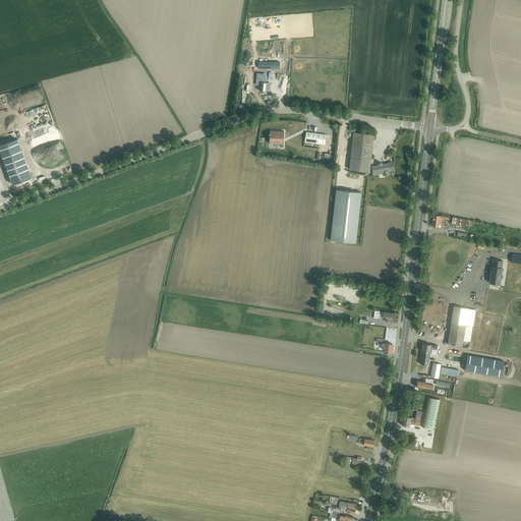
[(257,74),(256,85),(261,85),(259,91),(266,92),(266,91),(270,91),(271,83),(265,82),(266,75),(257,74)]
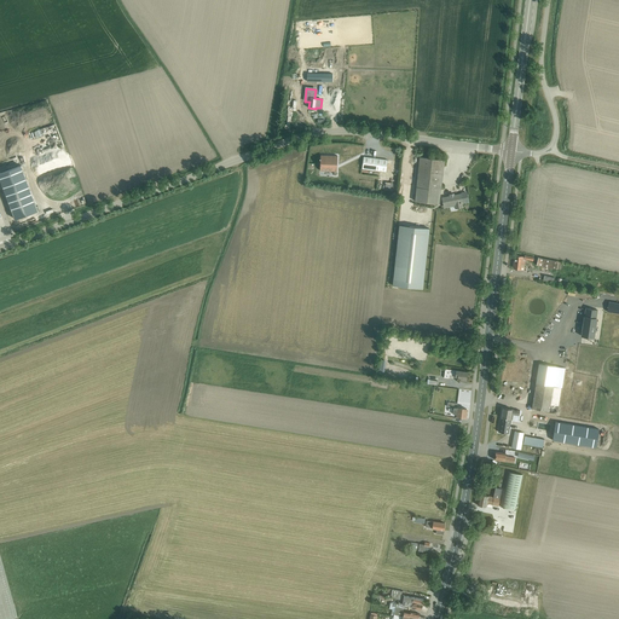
[(320,155),(320,171),(333,171),(333,166),(337,166),(337,156),(320,155)]
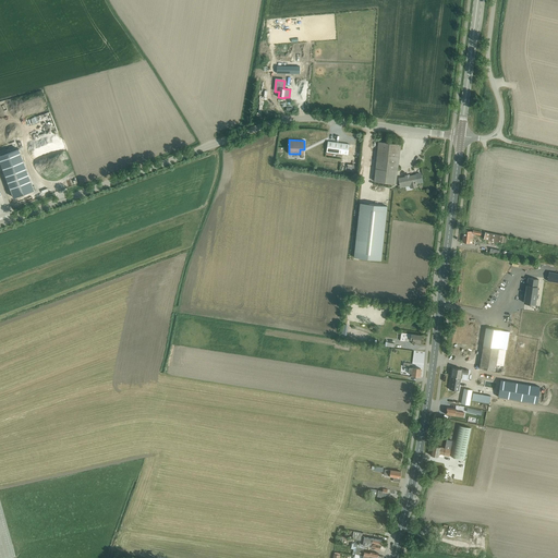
[(349,144),(327,142),(326,152),(348,155),(349,144)]
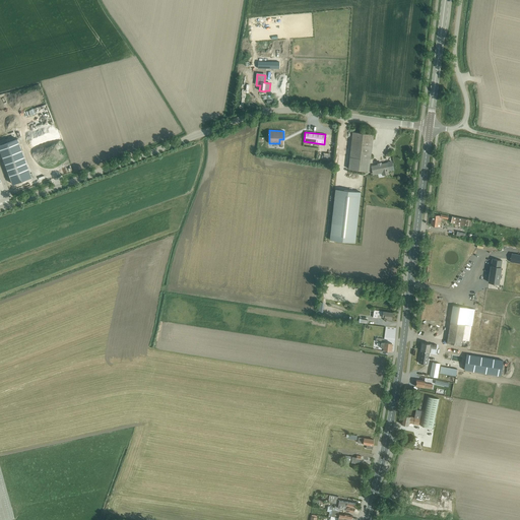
[(353,132),(348,170),(369,172),(374,135),(353,132)]
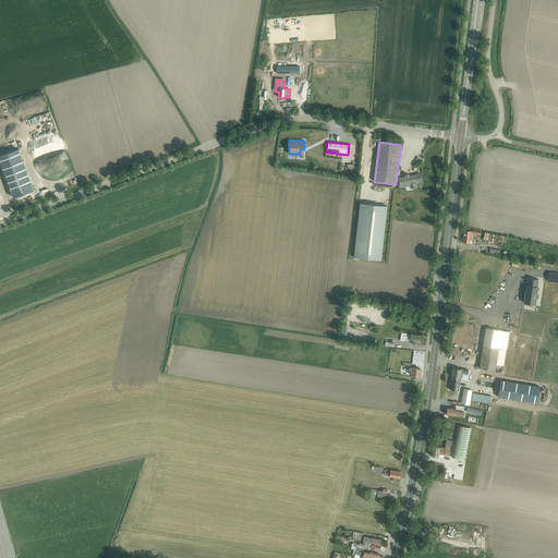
[(19,149),(0,156),(0,160),(13,197),(34,190),(35,190),(34,185),(33,186),(19,149)]
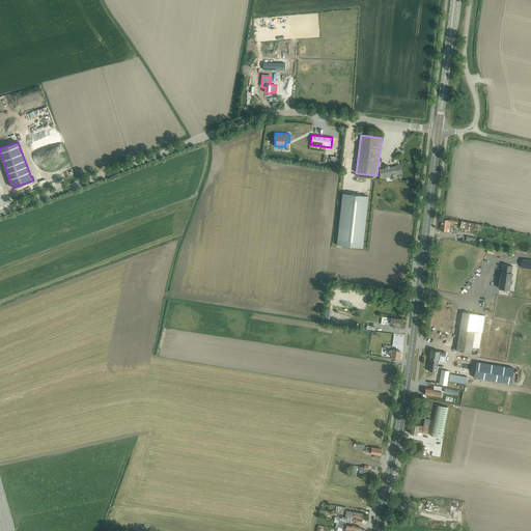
[(55,170),(65,167),(58,147),(48,150),(55,170)]
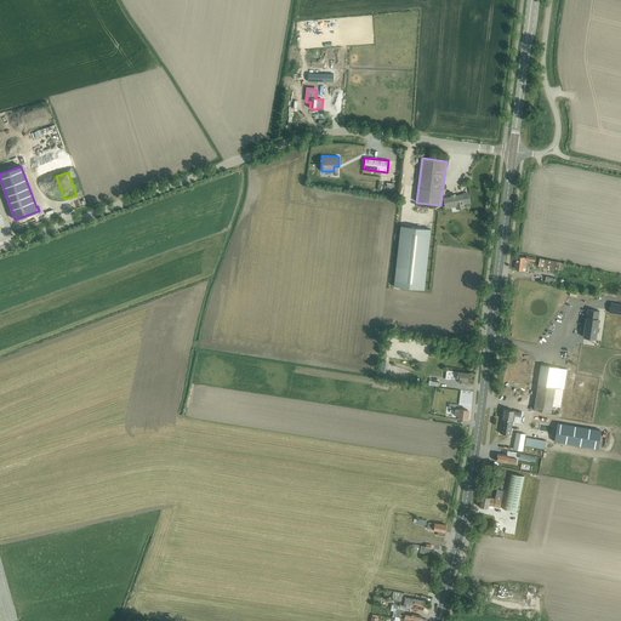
[(468,203),(467,194),(443,199),(445,209),(456,206),(456,209),(463,208),(462,204),(468,203)]
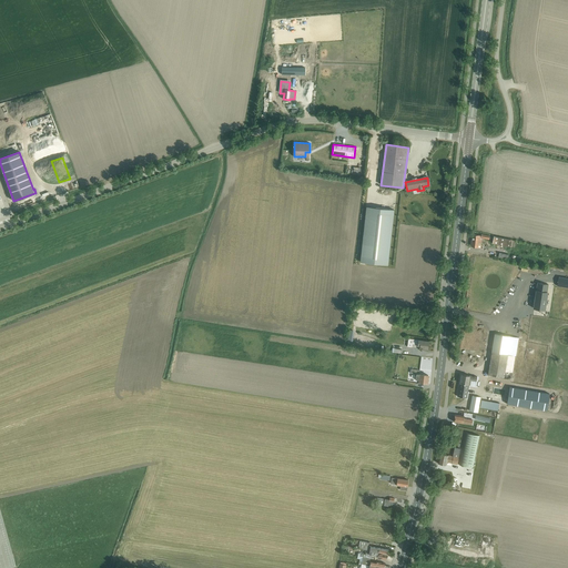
[(366,206),(361,262),(387,265),(394,210),(366,206)]
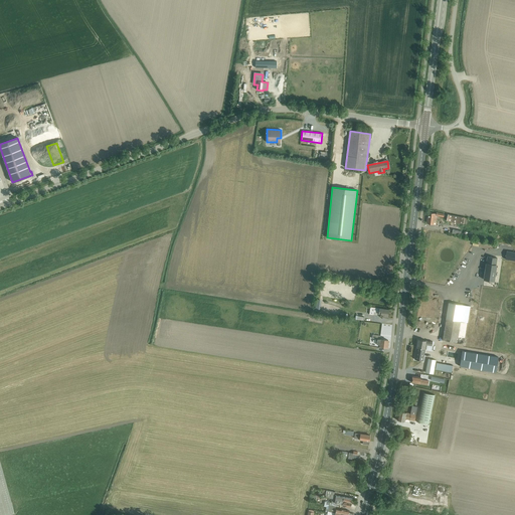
[(436,224),(437,216),(444,217),(444,214),(436,212),(436,213),(427,212),(426,223),(436,224)]
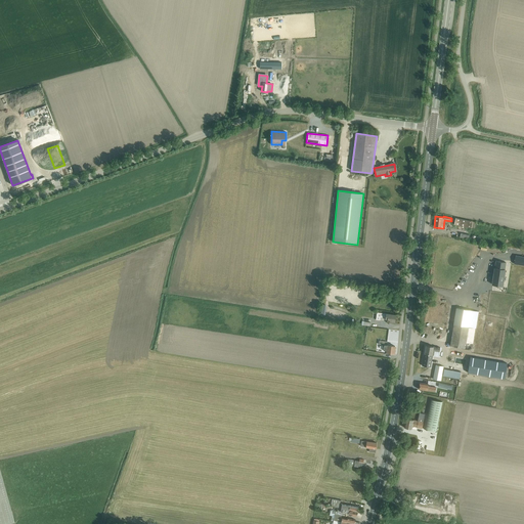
[(454,224),(471,228),(473,221),(455,218),(454,224)]
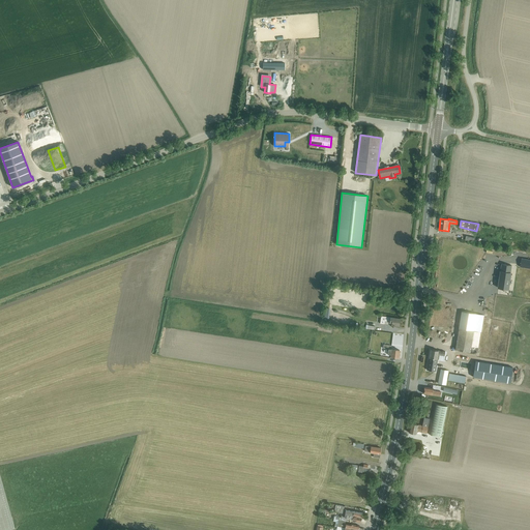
[(529,259),(521,259),(520,267),(529,268),(529,259)]
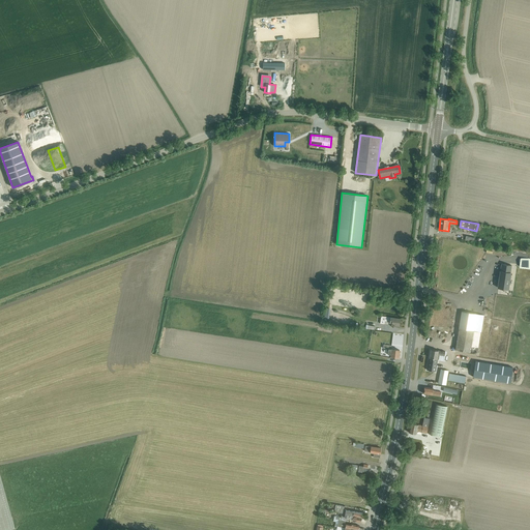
[(499,277),(498,283),(499,283),(498,288),(508,290),(510,278),(509,278),(511,265),(501,264),(500,271),(501,271),(500,277),(499,277)]
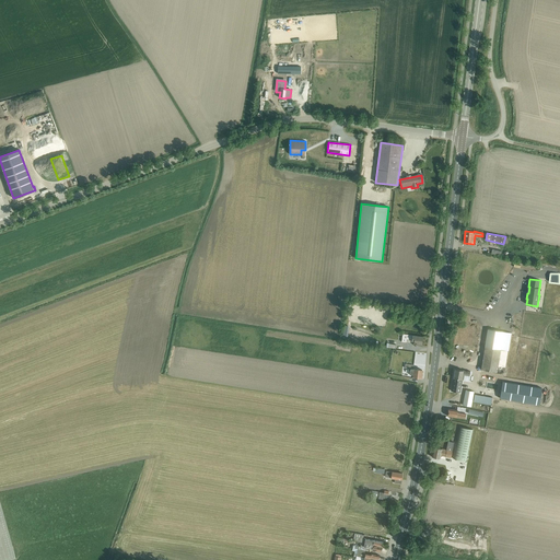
[(488,329),(485,347),(508,351),(511,333),(488,329)]
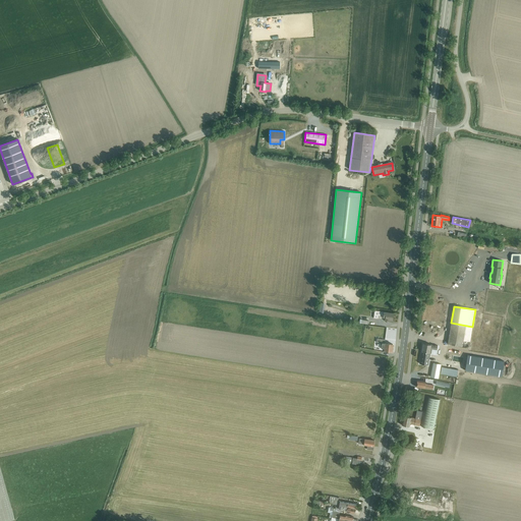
[(392,320),(393,312),(374,310),(373,317),(378,319),(379,315),(383,316),(383,317),(386,317),(386,319),(392,320)]
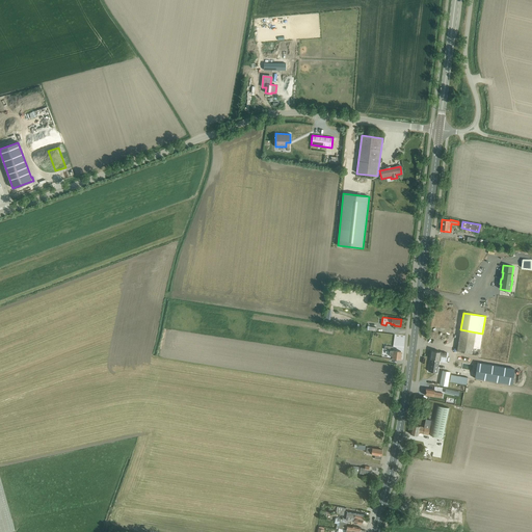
[(460,330),(457,350),(472,353),(473,347),(480,348),(482,335),(482,334),(460,329),(460,330)]
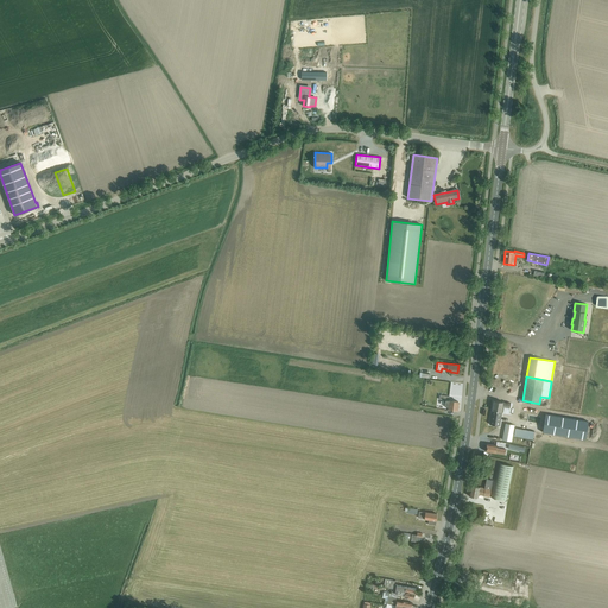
[(449,397),(439,394),(439,399),(447,400),(445,406),(449,406),(449,409),(457,410),(458,401),(448,400),(449,397)]
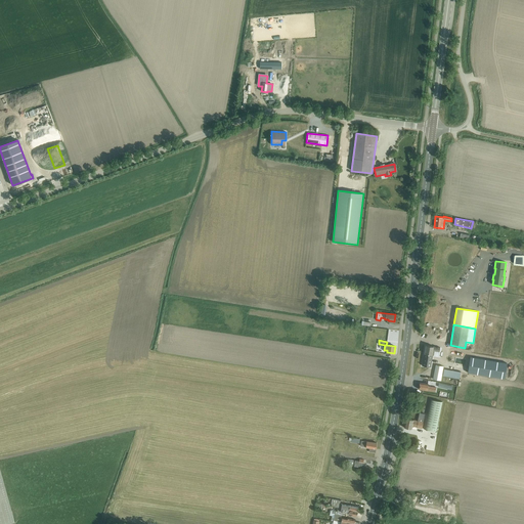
[(434,355),(434,350),(439,351),(440,347),(426,345),(423,365),(430,366),(432,355),(434,355)]
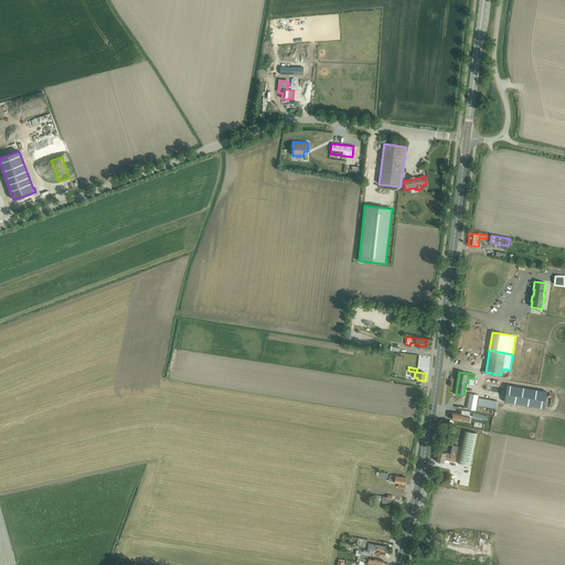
[(469,394),(467,408),(475,411),(476,405),(477,397),(478,395),(469,394)]
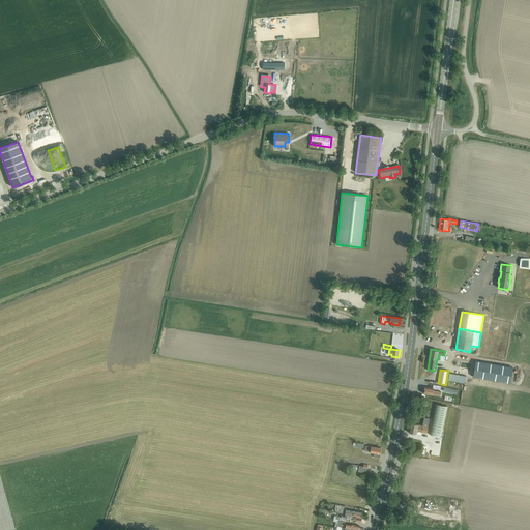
[(449,373),(448,380),(465,383),(466,376),(449,373)]
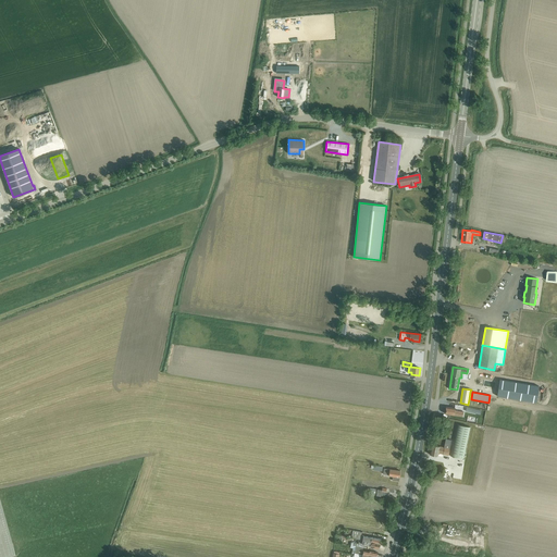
[(444,410),(445,410),(445,413),(459,416),(462,417),(463,412),(455,410),(455,408),(446,407),(445,408),(444,410)]
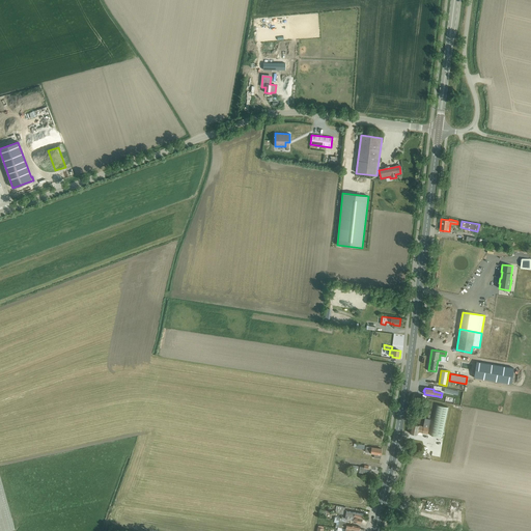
[(436,404),(428,435),(442,437),(449,408),(436,404)]
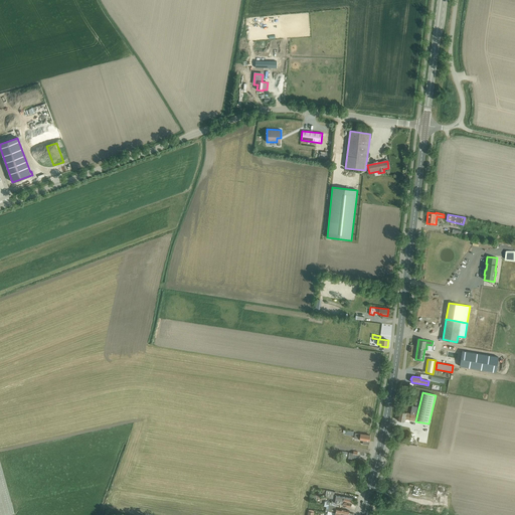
[(399,411),(397,420),(404,421),(405,418),(414,420),(417,406),(412,405),(410,413),(399,411)]
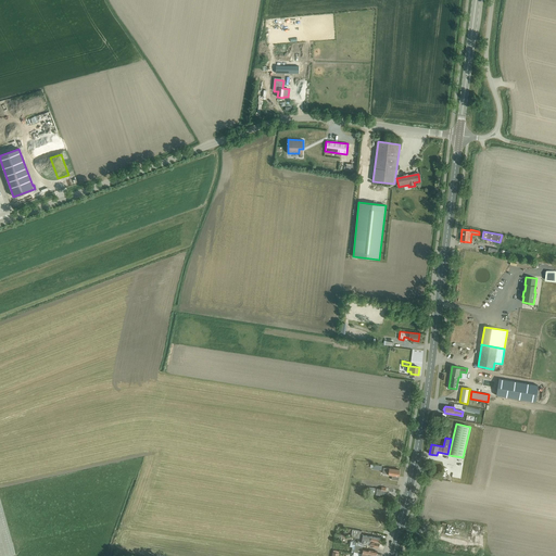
[(383,467),(382,472),(388,474),(389,475),(392,476),(391,480),(397,480),(400,469),(383,467)]
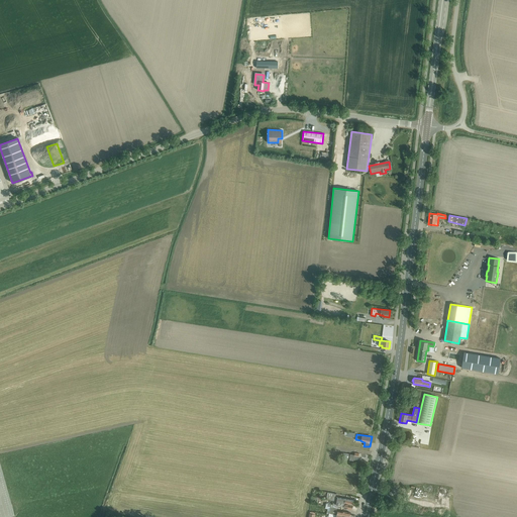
[(349,458),(349,459),(353,460),(357,461),(357,459),(362,460),(368,461),(370,455),(363,454),(362,456),(360,455),(362,453),(358,453),(354,452),(354,454),(350,453),(350,454),(349,458)]
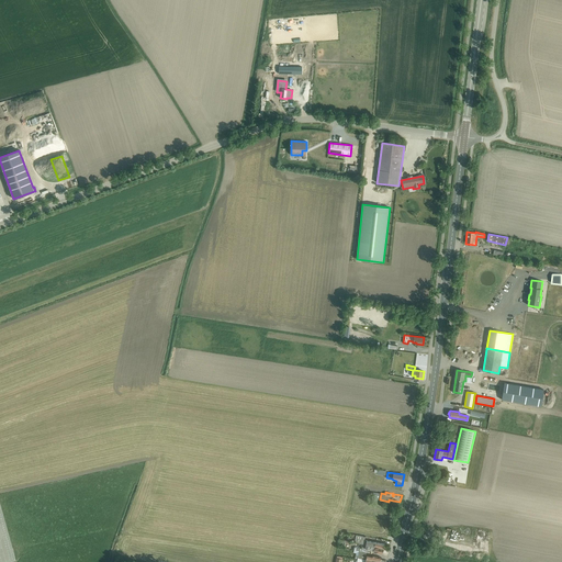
[(447,543),(459,544),(460,534),(447,532),(447,543)]
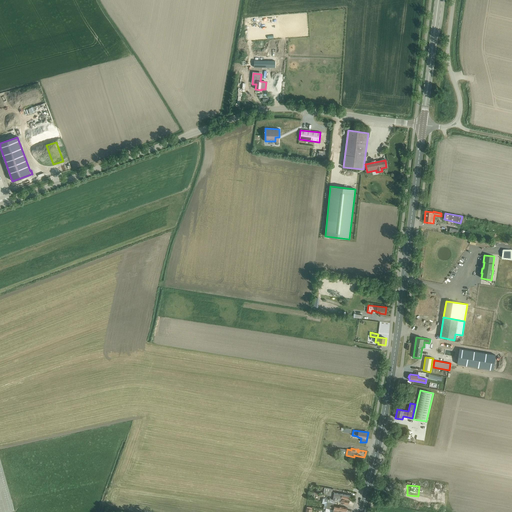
[(324,488),(323,494),(330,495),(349,500),(350,496),(341,494),(334,493),(332,492),(332,489),(324,488)]
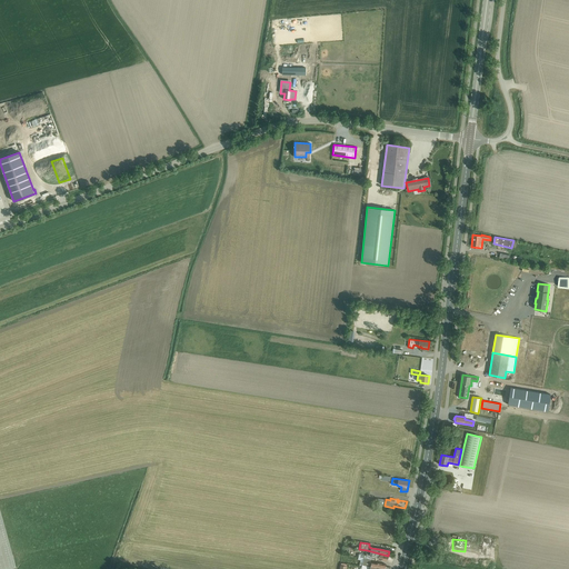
[(388,556),(367,550),(365,558),(371,559),(372,556),(378,557),(378,558),(387,560),(388,556)]
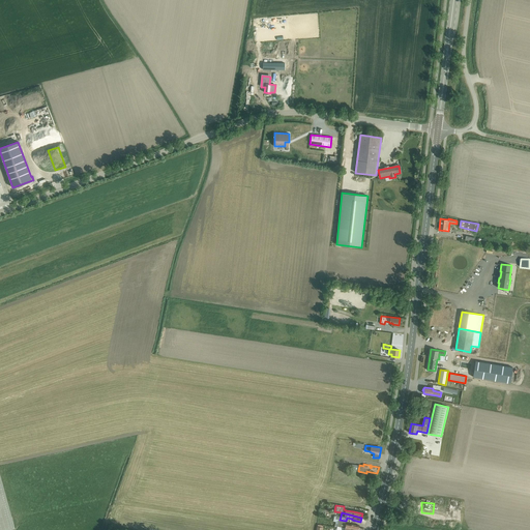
[(351,525),(345,524),(346,521),(340,520),(339,519),(337,526),(356,529),(358,529),(359,526),(351,524),(351,525)]
